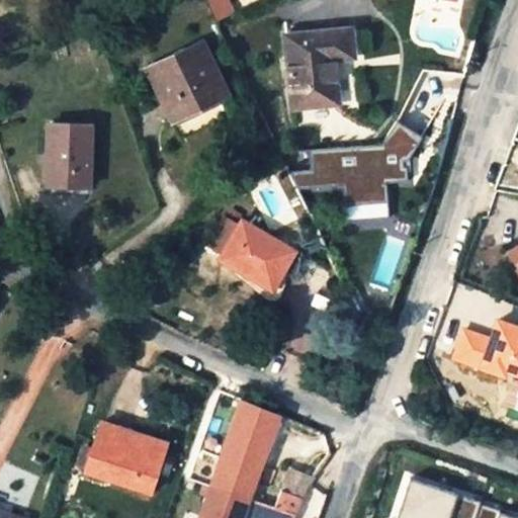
[(227,0),(208,0),(220,22),(235,15),(227,0)]
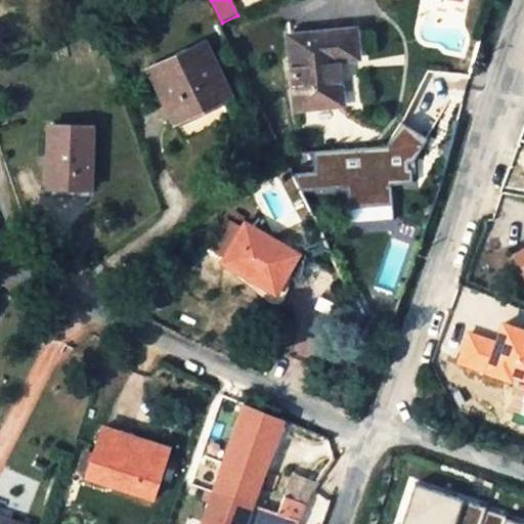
[(430,0),(430,3),(459,9),(461,0),(430,0)]
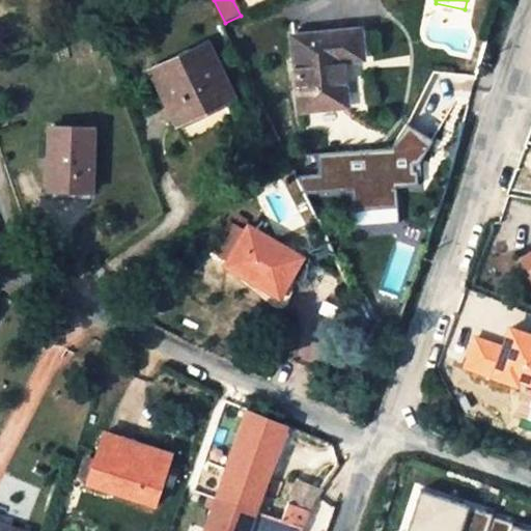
[(358,27),(294,34),(302,109),(344,104),(340,58),(361,56),(358,27)]
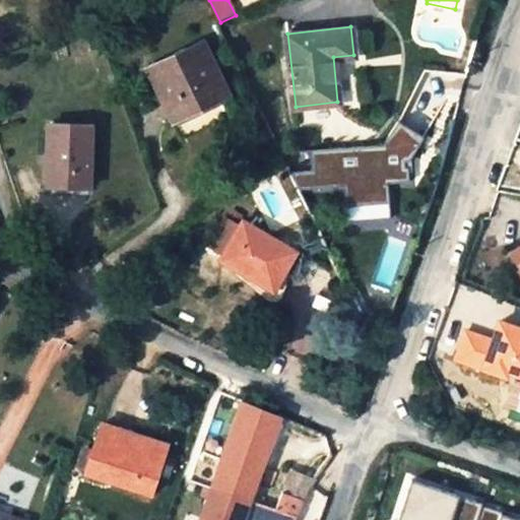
[(205,46),(161,68),(177,101),(168,106),(178,126),(232,100),(205,46)]
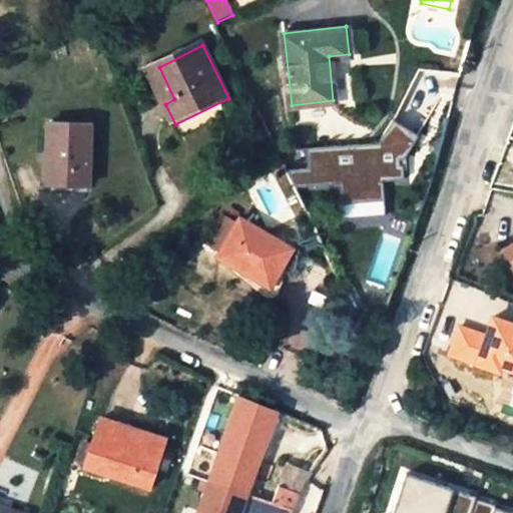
[(149,71),(165,104),(174,99),(159,67),(149,71)]
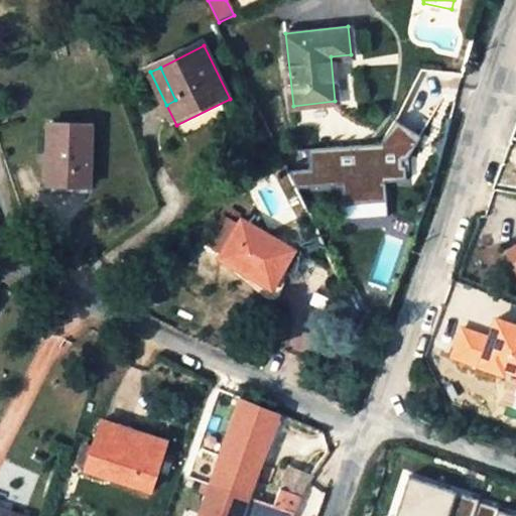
[(420,136),(395,120),(380,144),(280,151),(300,191),(340,188),(343,209),(386,204),(384,184),(406,183),(405,159),(420,136)]
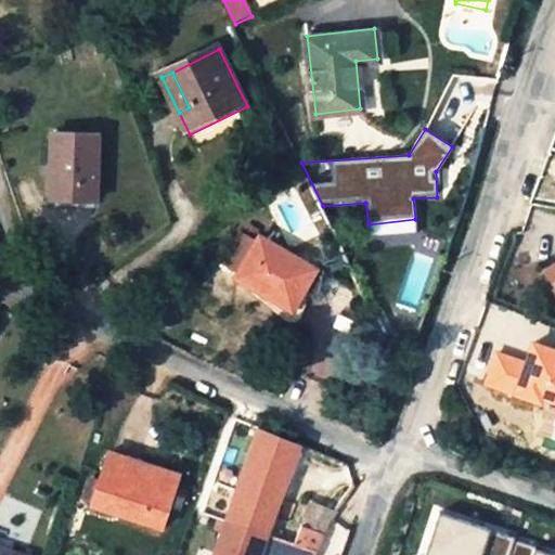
[(98,137),(52,137),(51,201),(97,202),(98,137)]
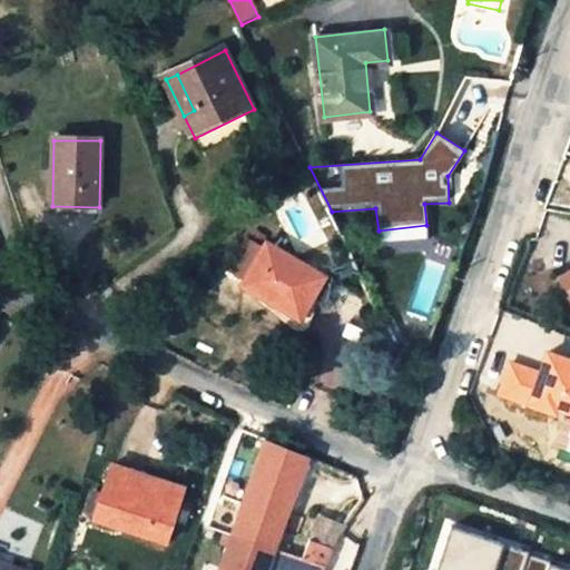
[(426,225),(379,231),(380,246),(428,242),(426,225)]
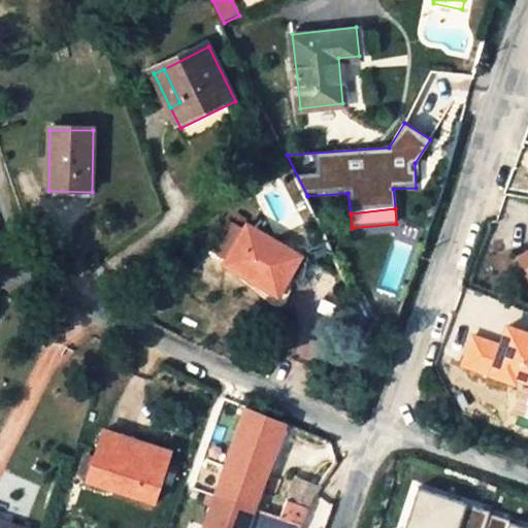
[(305,259),(252,225),(227,263),(281,298),(305,259)]
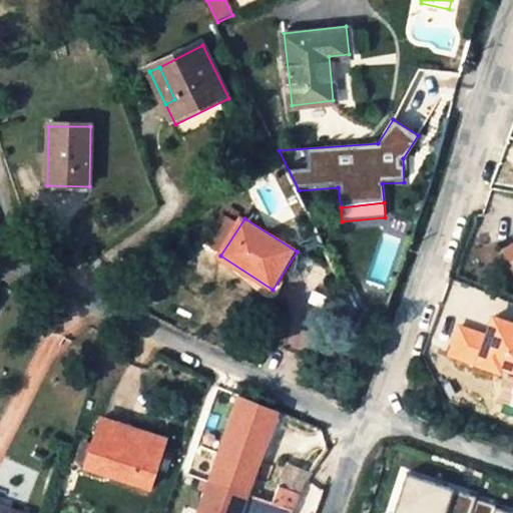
[(512,242),(502,251),(512,267),(512,242)]
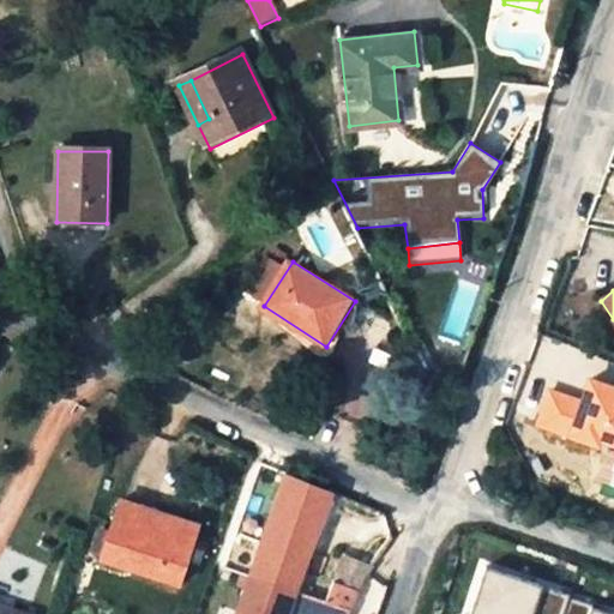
[(583,403),(549,391),(537,427),(613,452),(613,387),(590,379),(583,403)]
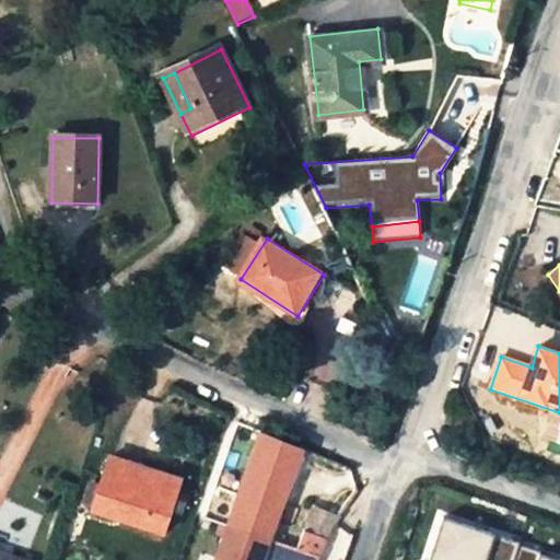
[(226,527),(266,540),(301,450),(260,432),(226,527)]
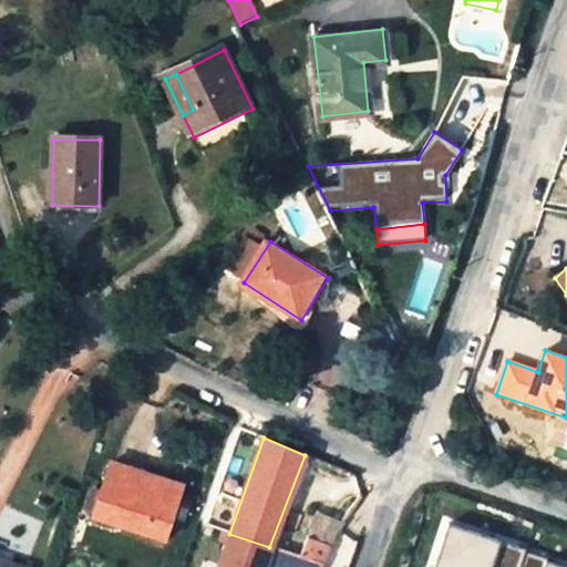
[(94,523),(117,529),(121,519),(169,533),(179,492),(110,472),(94,523)]
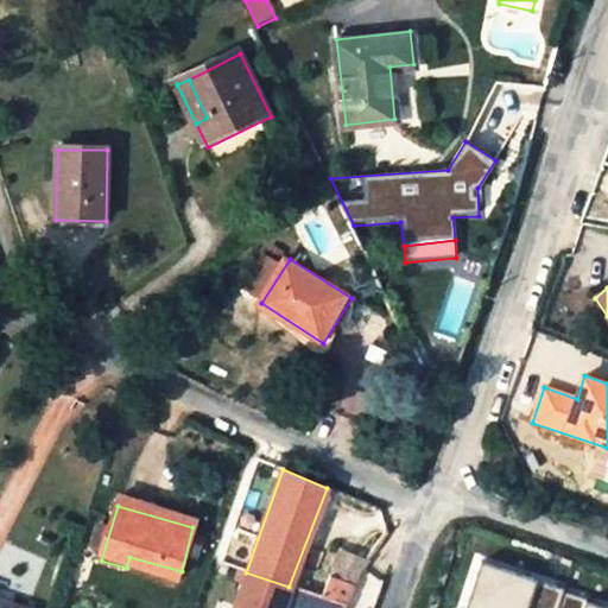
[(341,553),(324,599),(347,606),(355,581),(373,555),(363,550),(358,559),(341,553)]
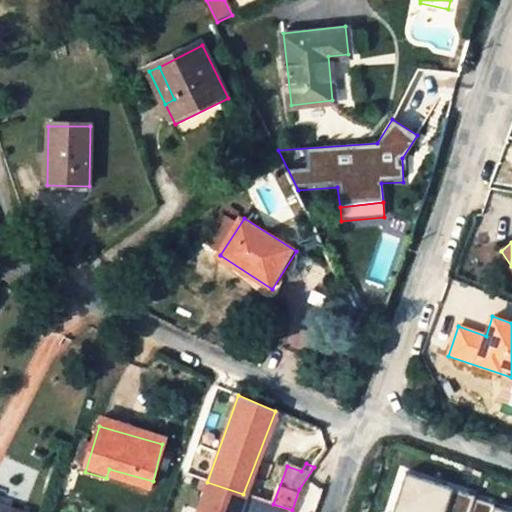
[(151,490),(153,481),(109,469),(106,478),(151,490)]
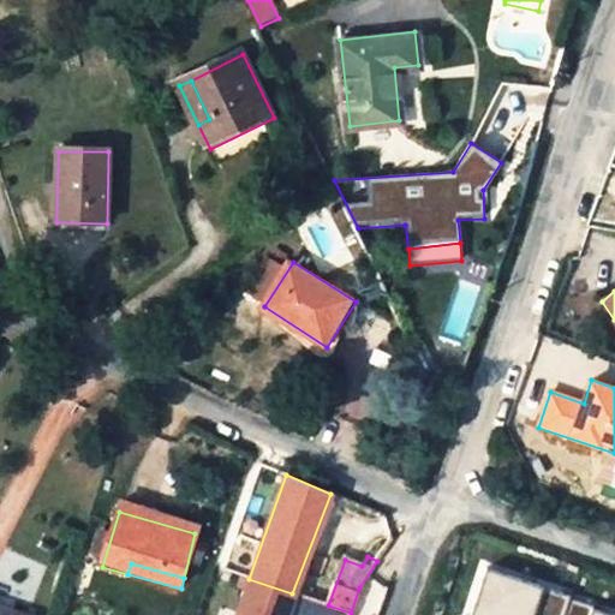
[(563,614),(571,597),(571,596),(487,567),(470,614),(563,614)]
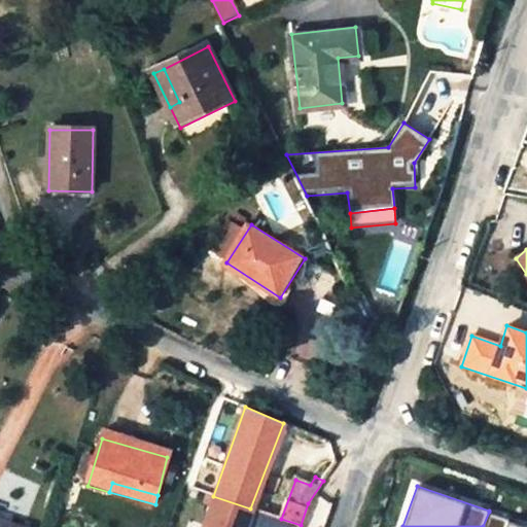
[(250,508),(213,496),(206,494),(203,503),(209,505),(201,526),(244,526),(246,523),(250,508)]
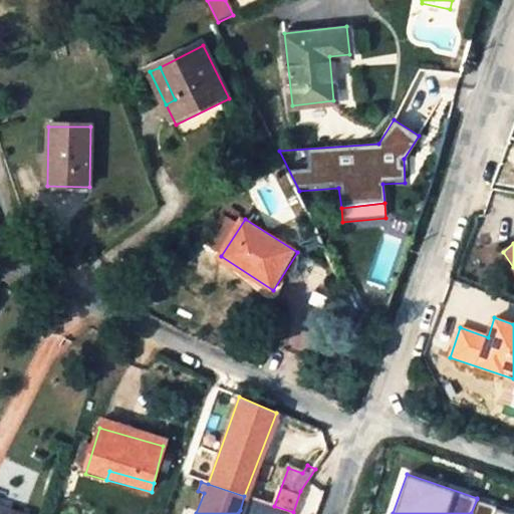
[(250,513),(271,513),(274,506),(244,496),(240,510),(250,513)]
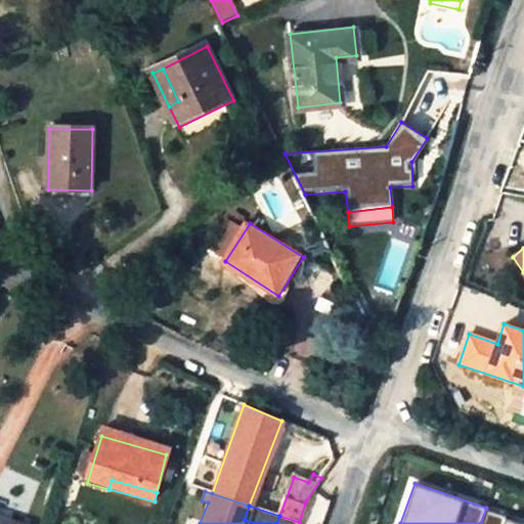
[(486,509),(480,523),(523,523),(506,518),(507,516),(486,509)]
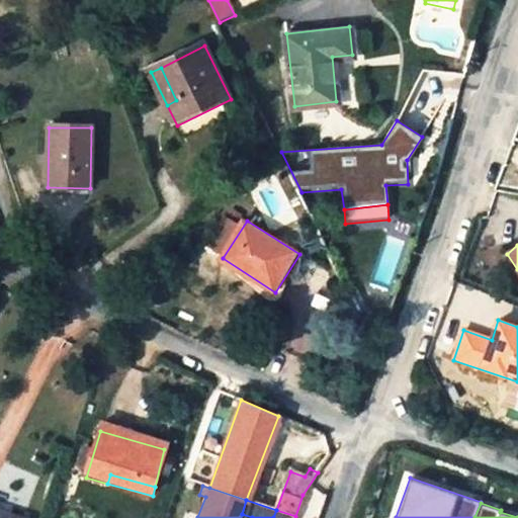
[(0,517),(27,517),(29,516),(0,506),(0,517)]
